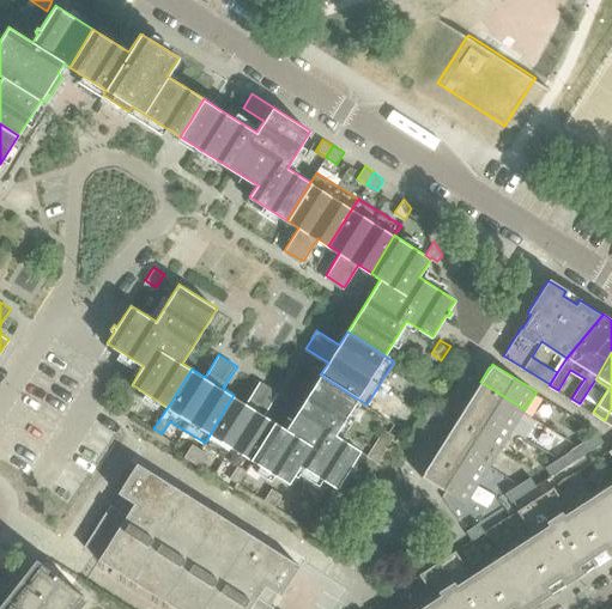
[(335,433),(357,399),(320,375),(300,407),(286,428),(277,422),(252,462),(288,485),(300,467),(335,489),(361,450),(335,433)]
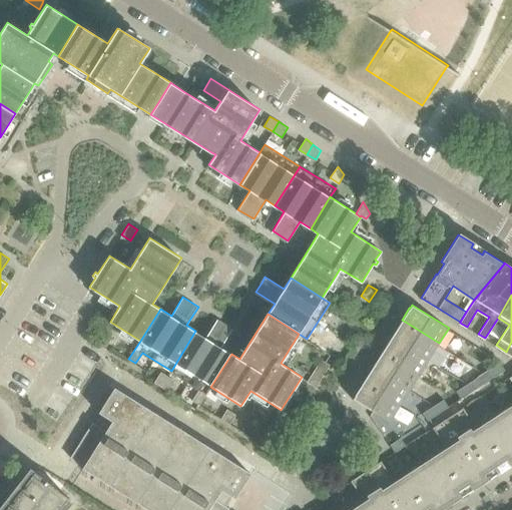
[(210,387),(231,354),(221,347),(232,328),(217,319),(205,337),(195,331),(171,371),(199,389),(193,400),(200,404),(210,387)]
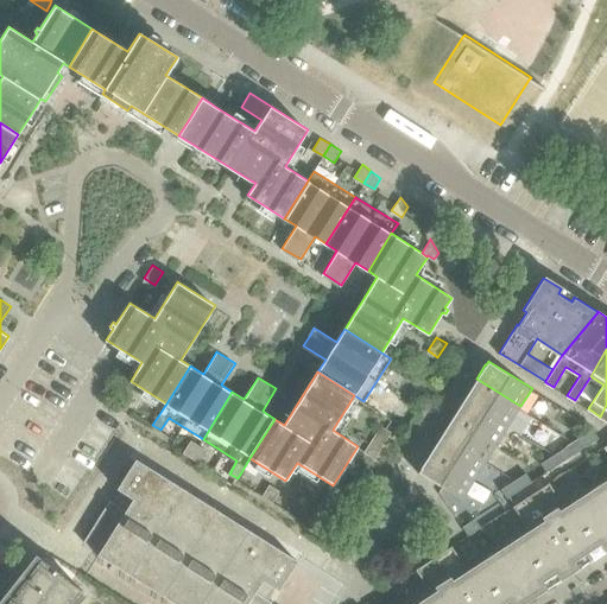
[(509,424),(520,406),(476,379),(465,396),(509,424)]
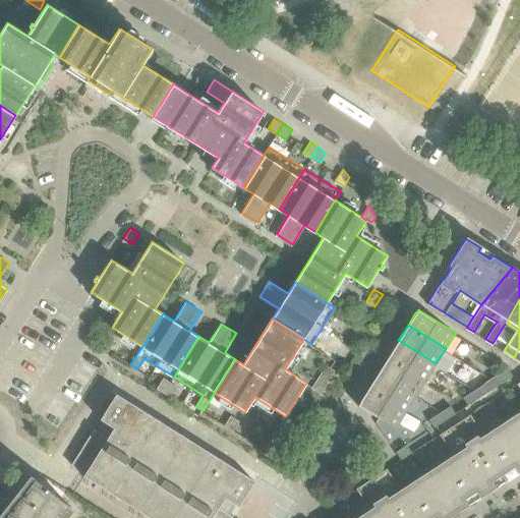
[(109,350),(115,339),(107,334),(100,344),(109,350)]
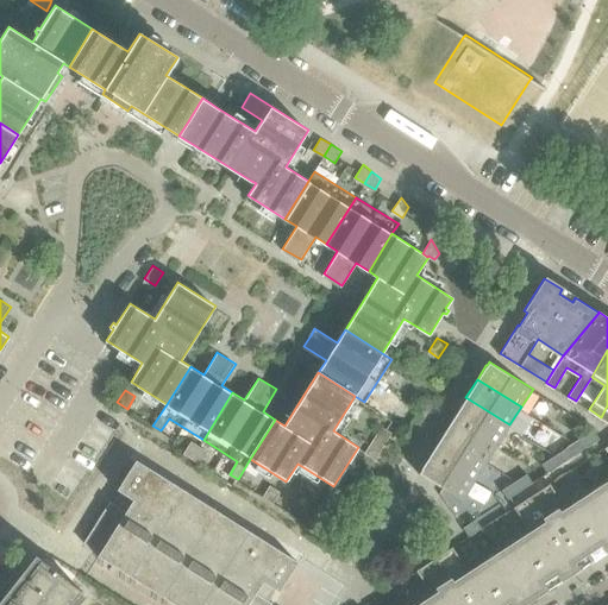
[(420,407),(431,413),(438,401),(427,395),(420,407)]
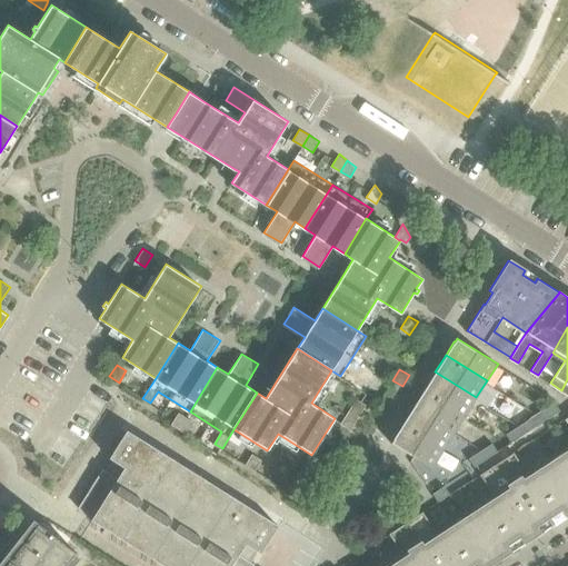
[(476,397),(435,371),(425,389),(466,415),(476,397)]
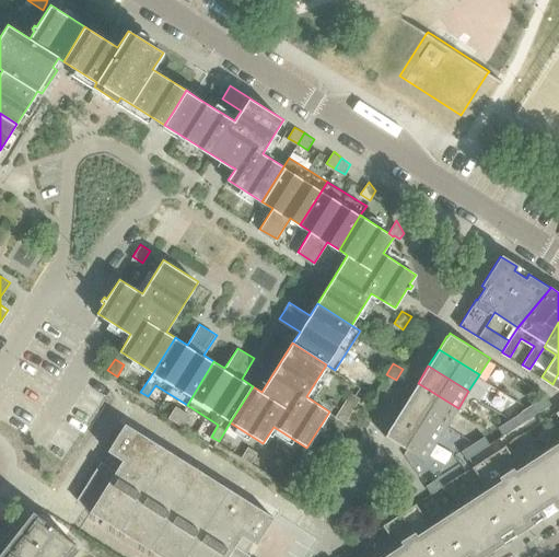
[(389,391),(396,380),(386,374),(380,384),(389,391)]
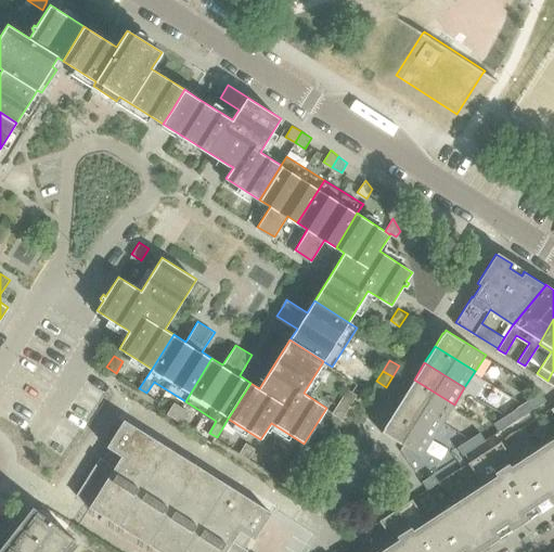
[(443,421),(454,405),(414,380),(403,396),(443,421)]
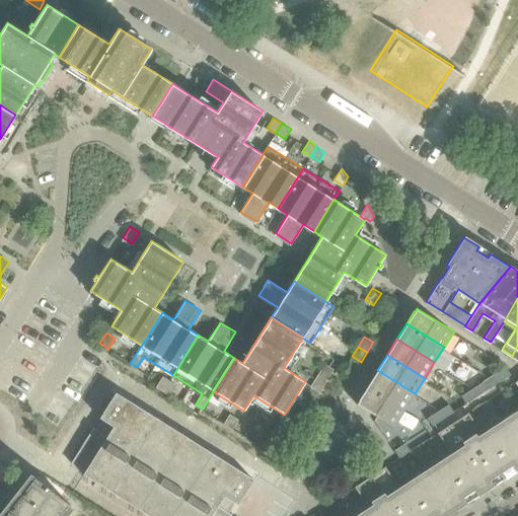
[(320,389),(335,367),(325,362),(311,384),(320,389)]
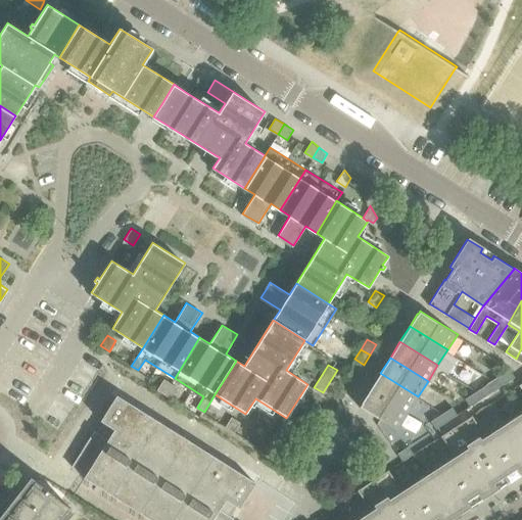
[(515,376),(510,368),(500,375),(505,383),(515,376)]
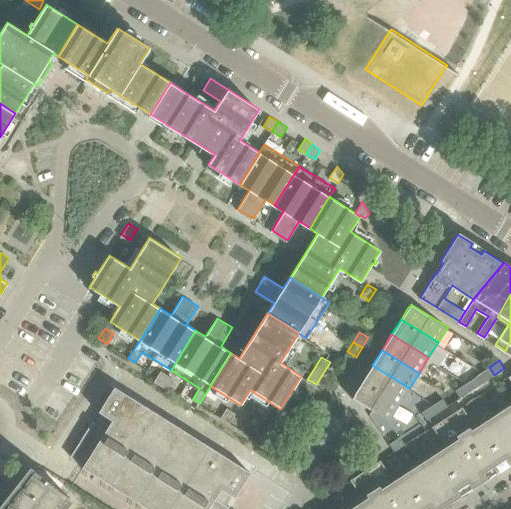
[(409,388),(372,365),(363,379),(400,403),(409,388)]
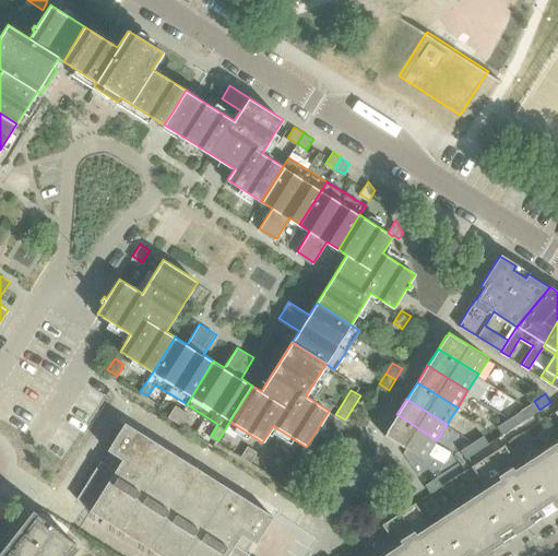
[(176,420),(183,407),(176,403),(168,415),(176,420)]
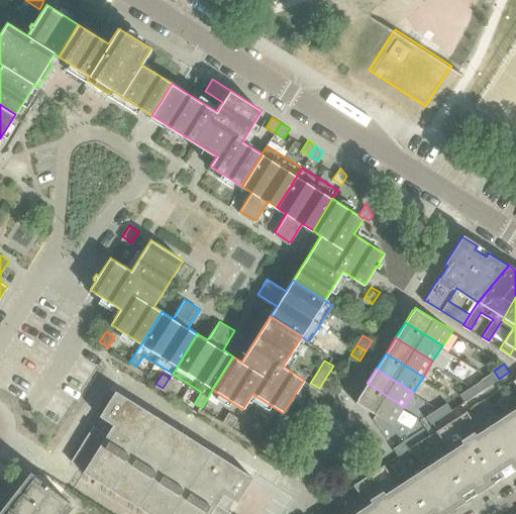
[(170,377),(163,388),(170,392),(177,382),(170,377)]
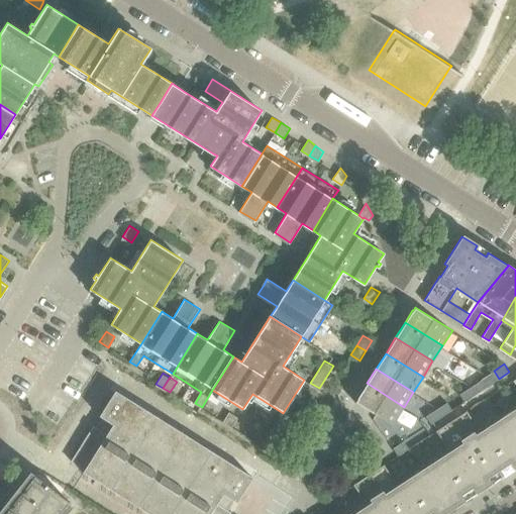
[(482,378),(472,385),(476,393),(487,386),(482,378)]
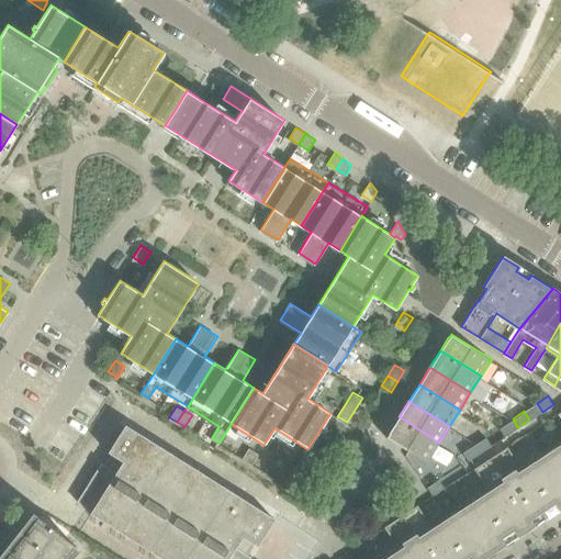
[(560,443),(545,453),(560,476),(560,411),(559,412),(560,415),(560,443)]
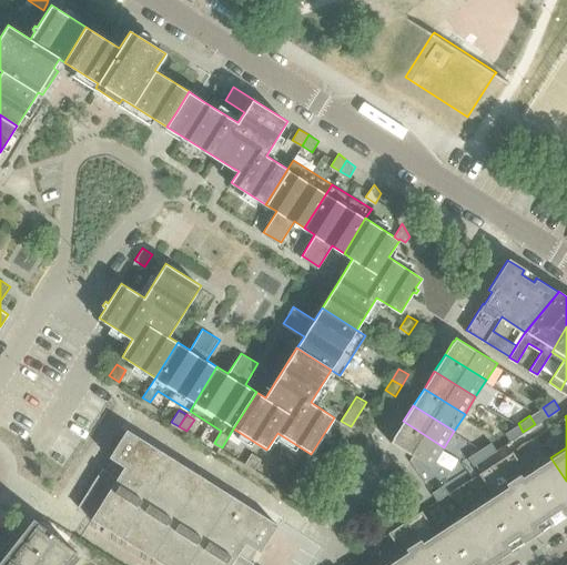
[(432,465),(444,447),(403,421),(393,436),(391,441),(414,455),(432,465)]
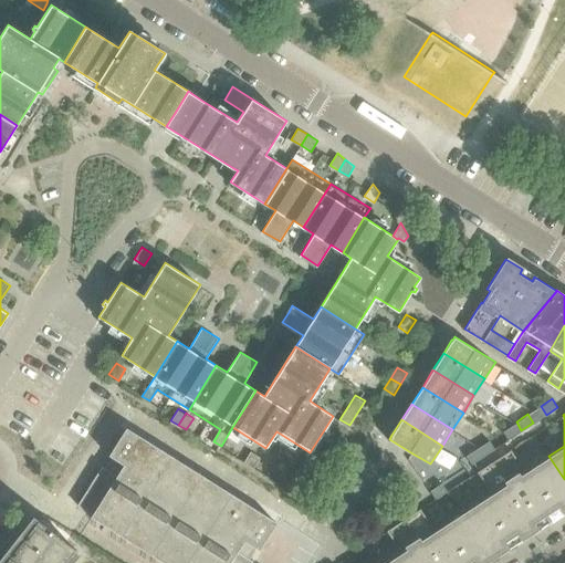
[(521,430),(515,421),(504,429),(510,438),(521,430)]
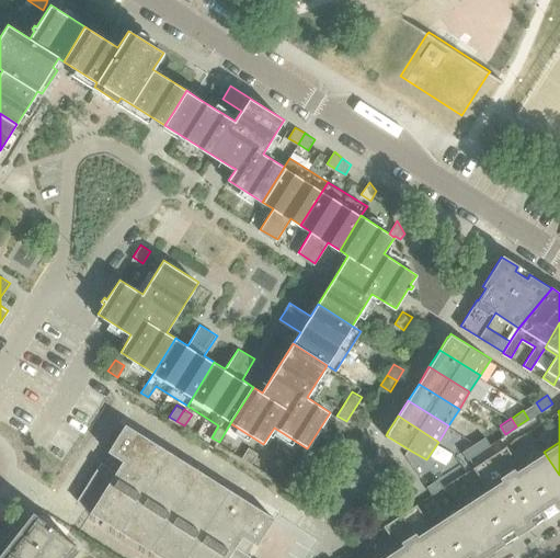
[(272,517),(225,488),(139,434),(139,435),(126,426),(127,424),(126,423),(109,451),(113,453),(105,463),(102,460),(88,484),(78,499),(92,508),(91,511),(164,557),(248,557),(250,555),(247,553),(253,542),(258,544),(274,517),(274,516),(273,515),(272,517)]
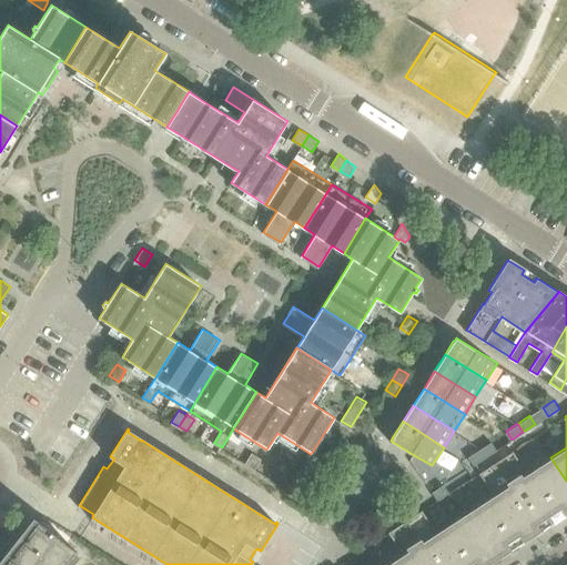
[(481,447),(486,456),(497,449),(492,441),(481,447)]
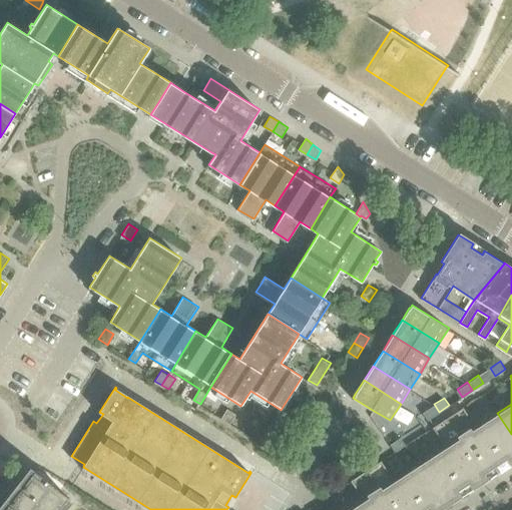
[(428,419),(439,412),(434,404),(423,411),(428,419)]
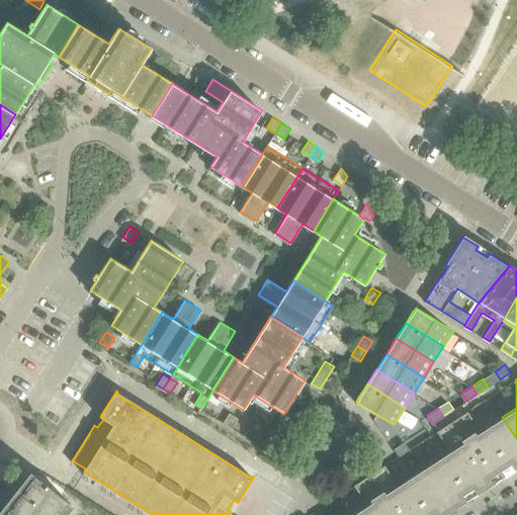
[(514,467),(516,464),(516,438),(502,417),(482,430),(468,410),(439,429),(438,429),(437,429),(450,450),(425,466),(451,508),(465,499),(462,495),(474,488),(477,492),(479,490),(476,486),(487,479),(490,483),(492,482),(489,478),(498,471),(501,476),(503,475),(500,470),(511,462),(514,467)]
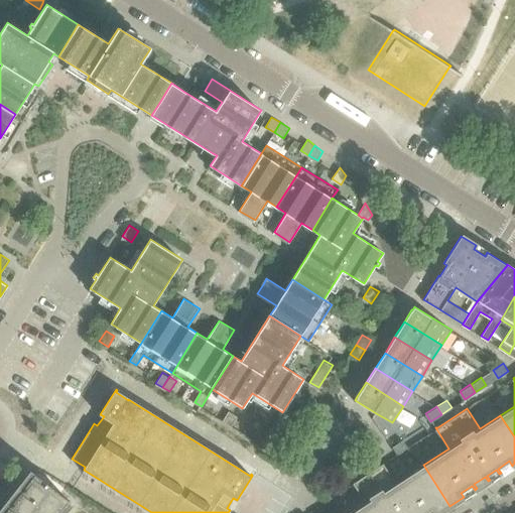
[(232,424),(238,414),(229,409),(223,419),(232,424)]
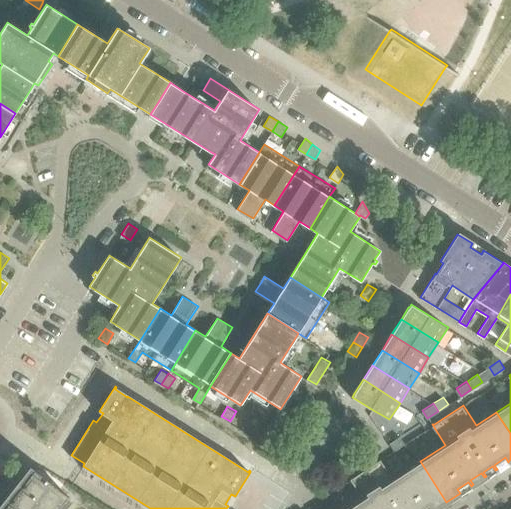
[(405,442),(400,435),(390,442),(395,449),(405,442)]
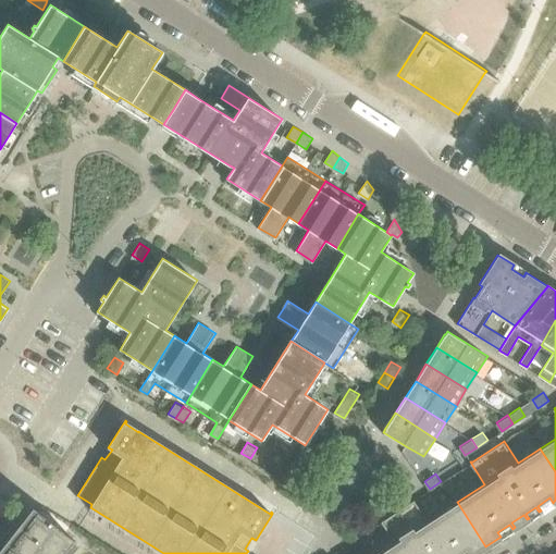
[(378,553),(464,553),(466,553),(467,553),(473,553),(485,546),(457,502),(429,520),(415,499),(382,520),(396,542),(378,553)]
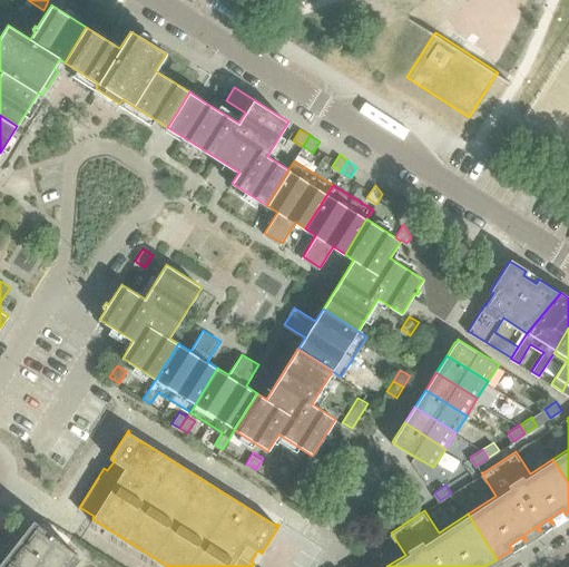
[(0,566),(71,566),(81,556),(81,555),(88,547),(70,533),(64,541),(35,519),(0,561),(0,566)]
